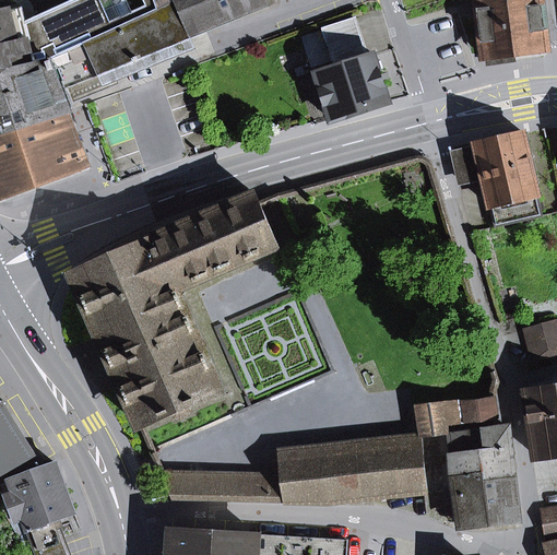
[(0,69),(47,58),(46,57),(98,33),(160,4),(157,0),(66,0),(24,20),(21,3),(0,9),(0,69)]
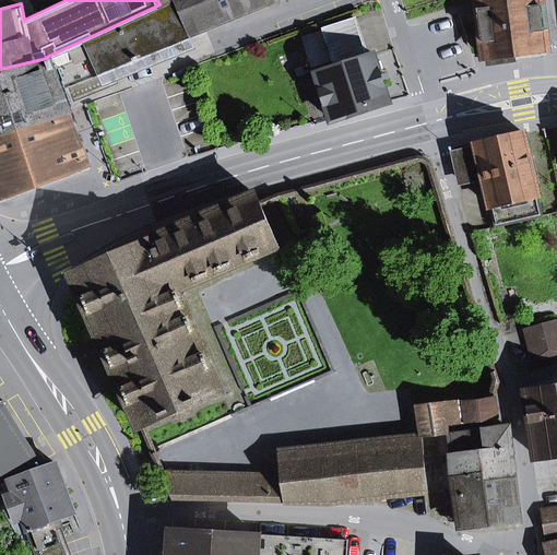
[(186,26),(248,0),(157,0),(160,4),(175,40),(189,34),(186,26)]
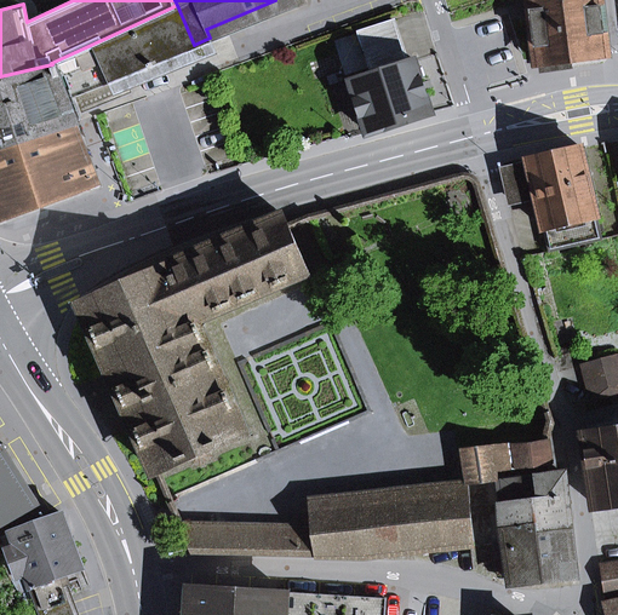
[(275,0),(206,29),(210,38),(301,0),(275,0)]
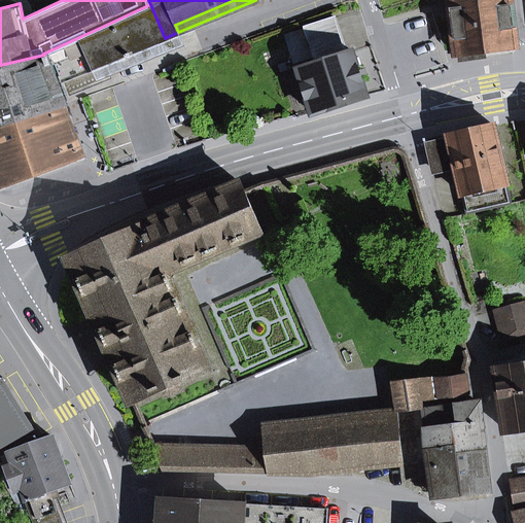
[(485,46),(513,42),(508,0),(449,0),(455,50),(485,46)]
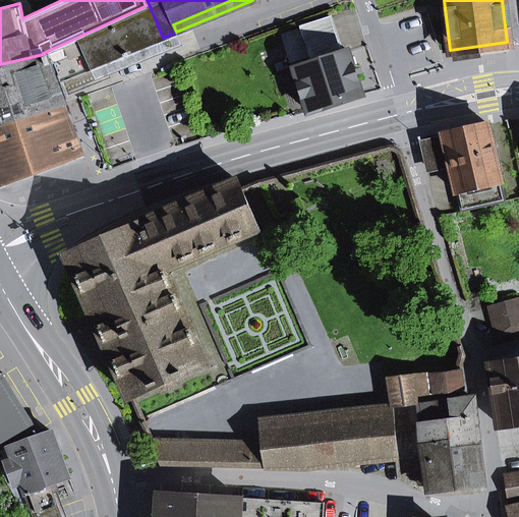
[(92,31),(104,61),(163,38),(149,4),(92,31)]
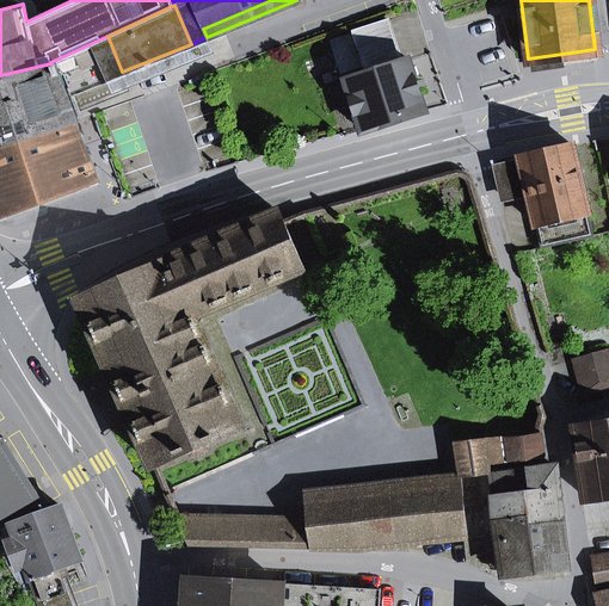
[(398,51),(387,17),(352,28),(363,62),(398,51)]
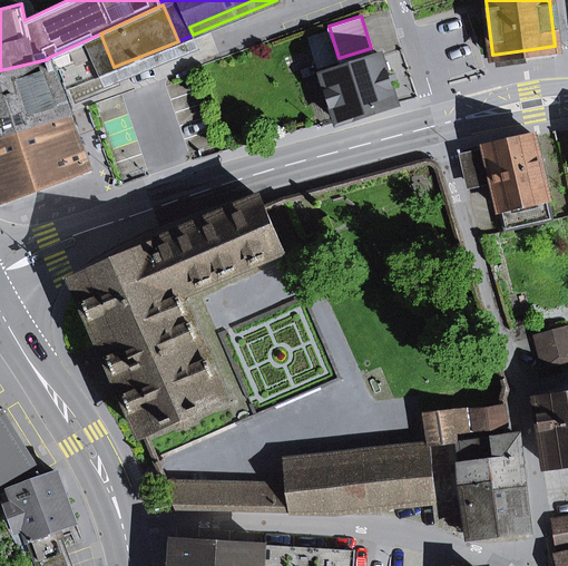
[(87,95),(119,81),(114,67),(100,33),(47,58),(48,59),(0,70),(0,132),(68,109),(60,89),(68,86),(74,99),(87,95)]
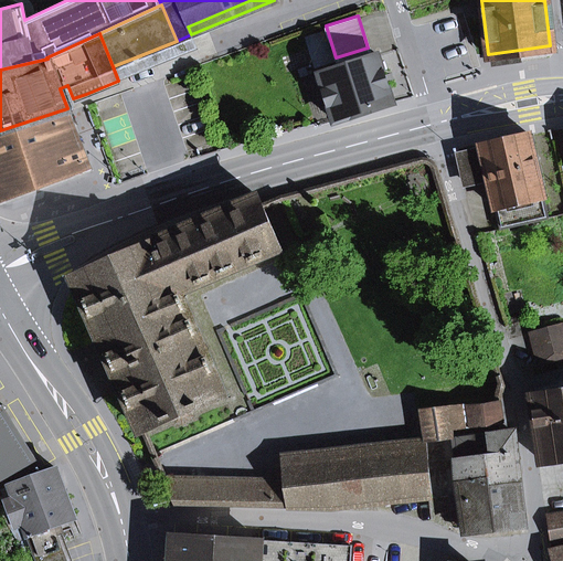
[(489,63),(521,60),(520,50),(488,54),(489,63)]
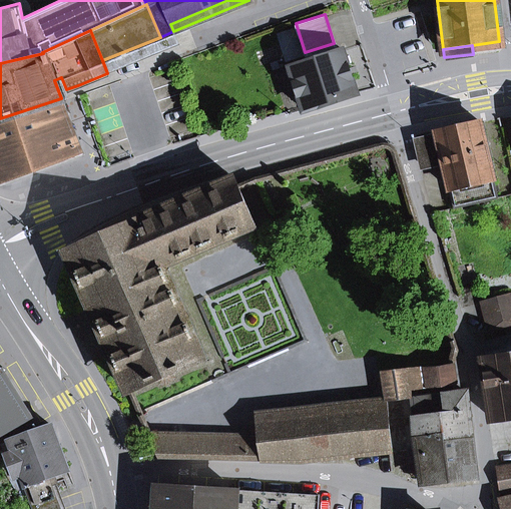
[(341,46),(289,63),(302,106),(355,90),(341,46)]
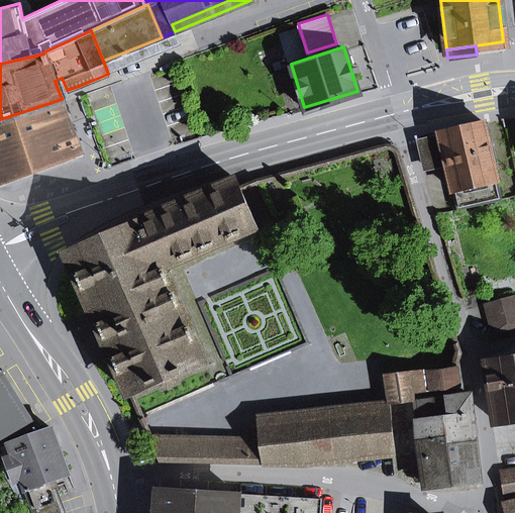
[(0,181),(82,151),(62,99),(0,119),(0,181)]
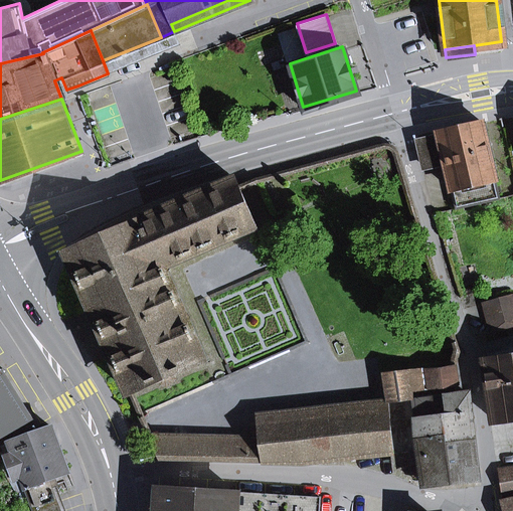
[(454,206),(498,196),(481,119),(464,123),(460,120),(455,121),(453,126),(413,136),(419,160),(443,155),(454,206)]
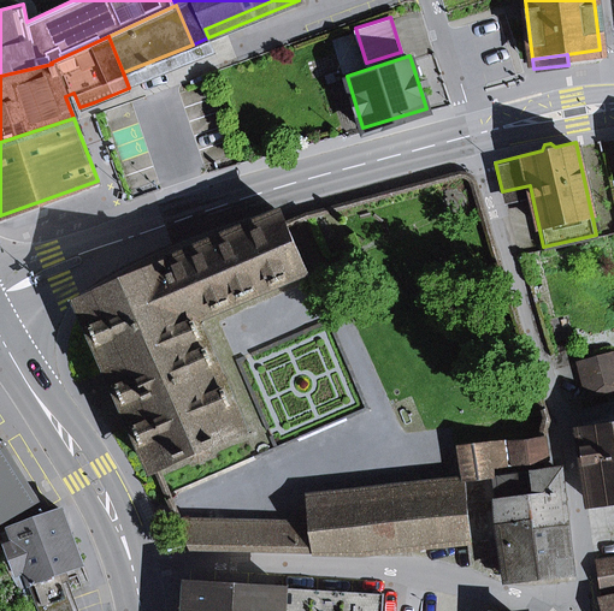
[(247,291),(305,266),(284,218),(281,211),(80,297),(118,384),(120,391),(154,467),(243,428),(207,348),(193,315),(225,301),(247,291)]
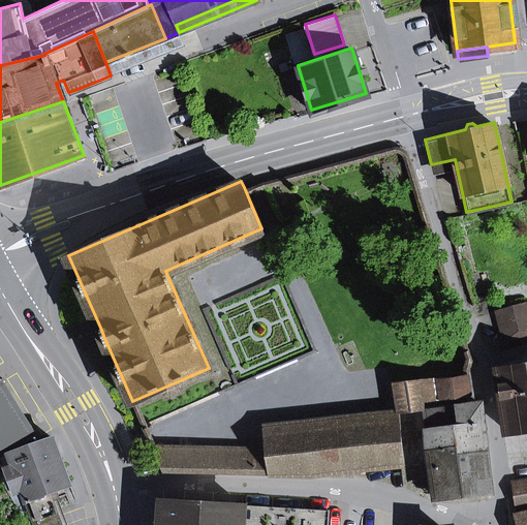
[(526,332),(526,301),(526,300),(496,308),(504,338),(526,332)]
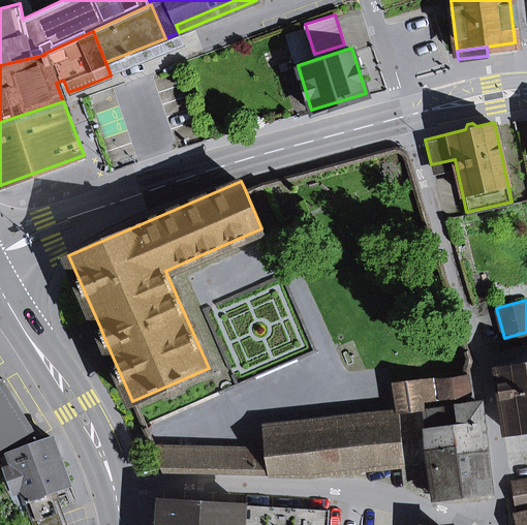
[(526,343),(501,350),(502,366),(496,367),(505,429),(526,425),(526,343)]
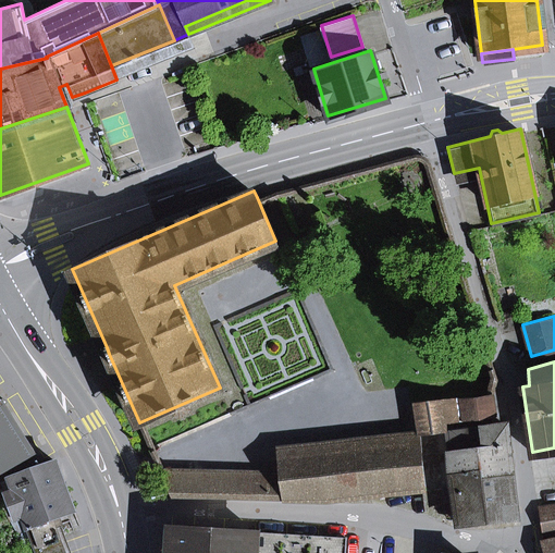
[(493,412),(491,395),(458,398),(460,417),(493,412)]
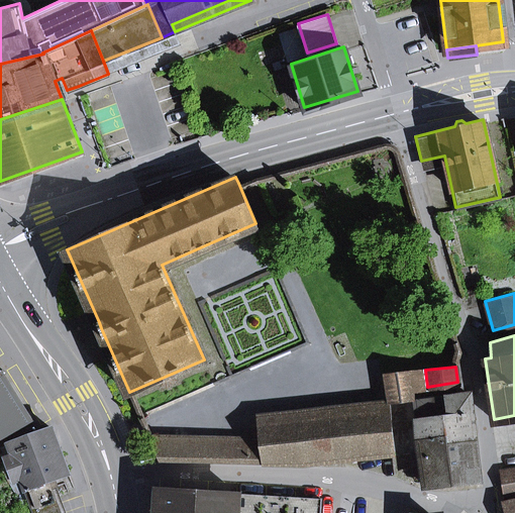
[(411,397),(410,389),(427,387),(425,370),(385,374),(387,400),(411,397)]
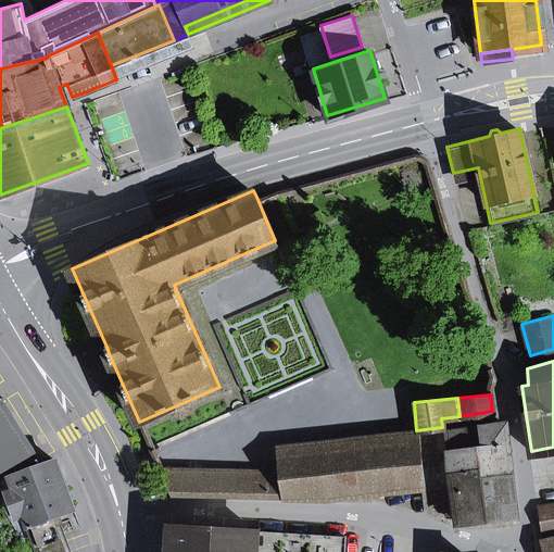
[(0,469),(32,450),(0,401),(0,469)]
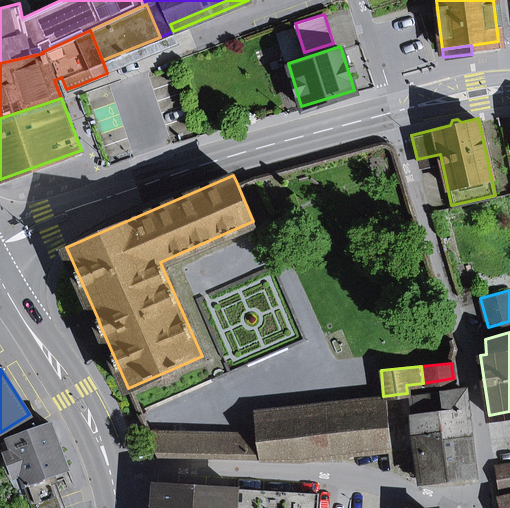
[(464,388),(410,395),(412,414),(438,411),(440,430),(441,439),(469,436),(464,388)]
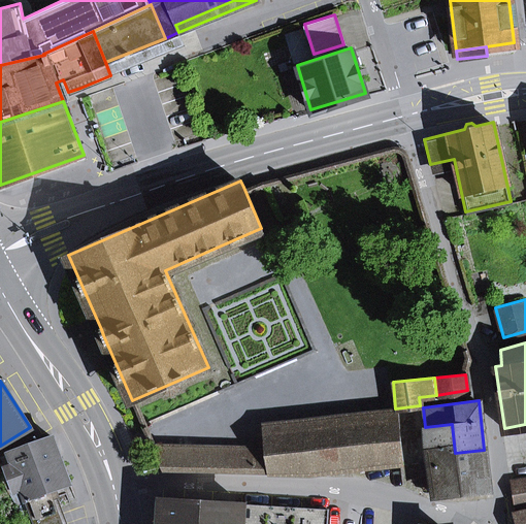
[(396,416),(263,430),(265,446),(267,469),(308,470),(400,460),(396,416)]
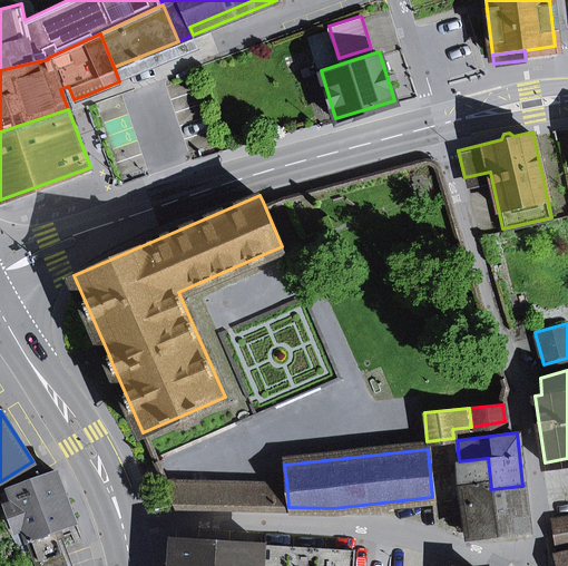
[(488,458),(459,461),(462,481),(490,479),(488,458)]
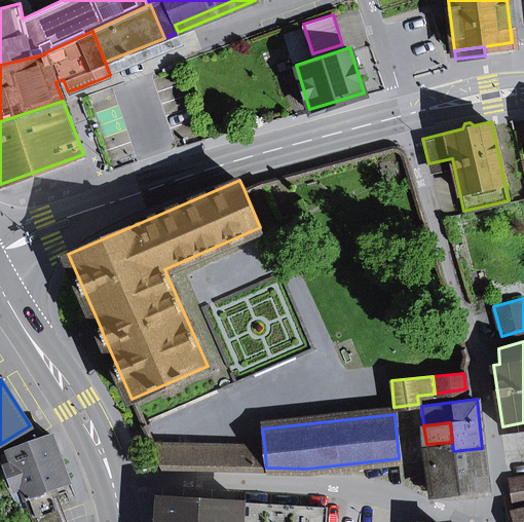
[(60,521),(47,487),(69,479),(51,434),(1,452),(11,480),(20,477),(28,497),(35,517),(36,521),(60,521)]
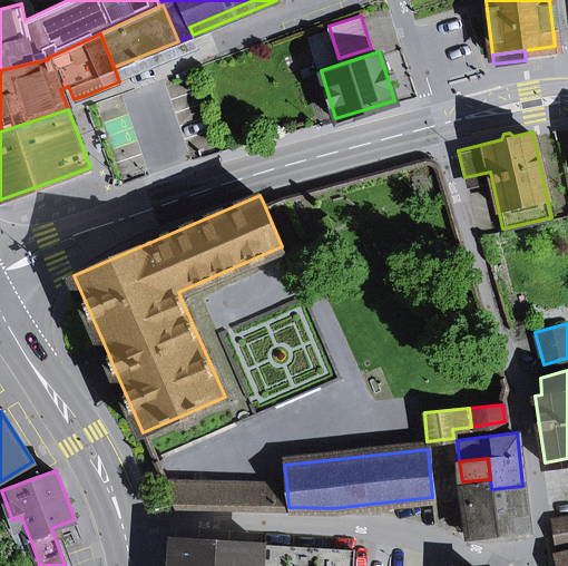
[(166,479),(163,480),(174,505),(191,505),(191,479),(166,479)]
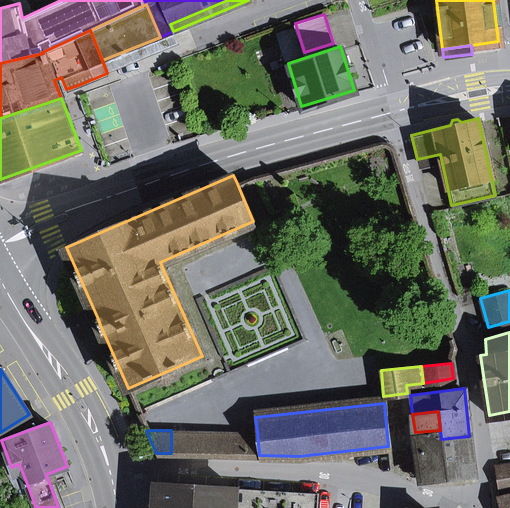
[(171,430),(171,453),(259,455),(257,432),(171,430)]
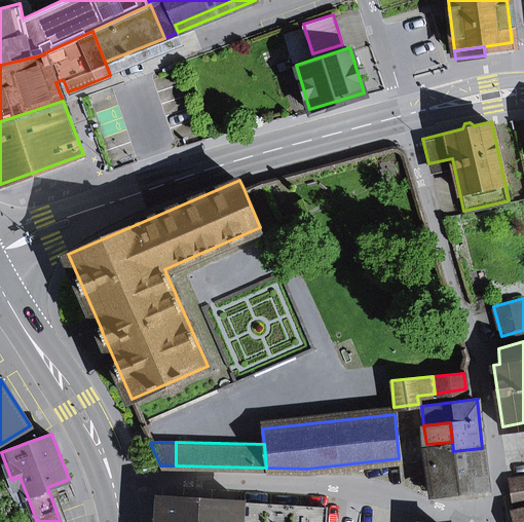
[(432,488),(432,491),(486,484),(482,448),(453,451),(452,442),(426,444),(427,457),(418,458),(420,481),(431,480),(432,488)]
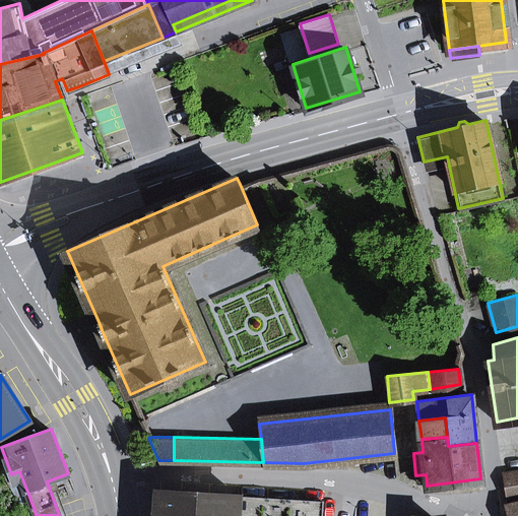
[(517,466),(500,469),(504,499),(517,496),(517,466)]
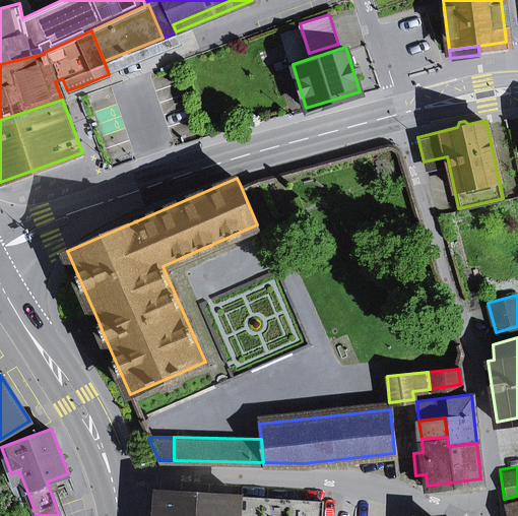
[(416,482),(427,482),(426,474),(415,475),(416,482)]
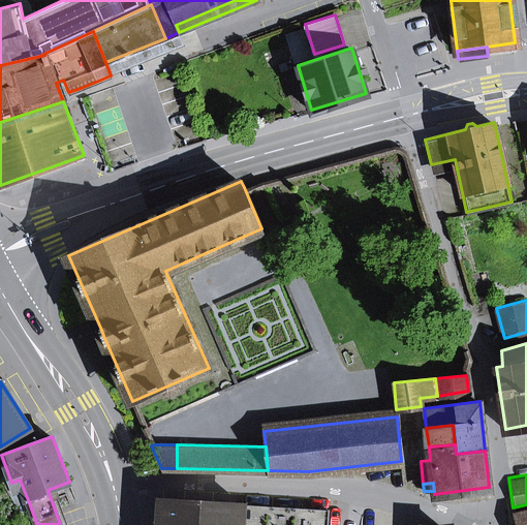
[(327,524),(328,507),(307,506),(161,497),(159,524),(327,524)]
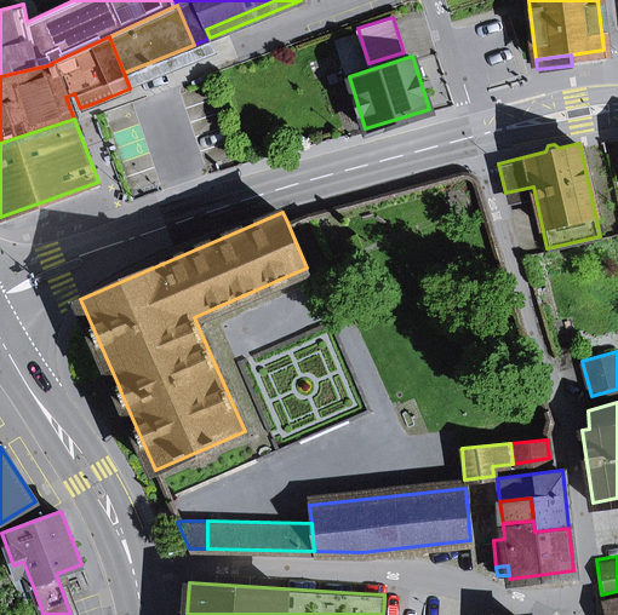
[(32,614),(41,609),(33,586),(19,591),(32,614)]
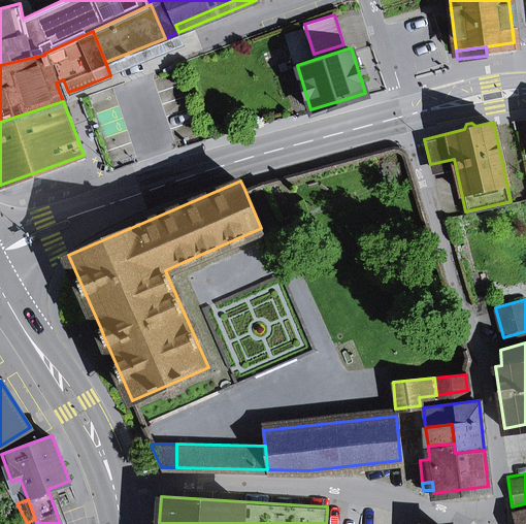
[(525,523),(525,508),(513,511),(515,523),(525,523)]
